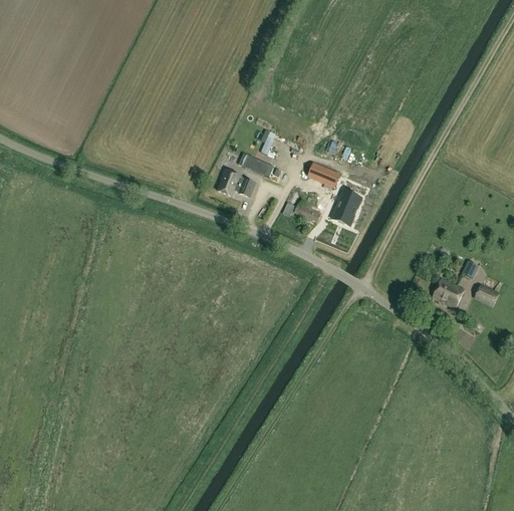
[(274,139),(267,136),(260,151),(267,154),(274,139)]
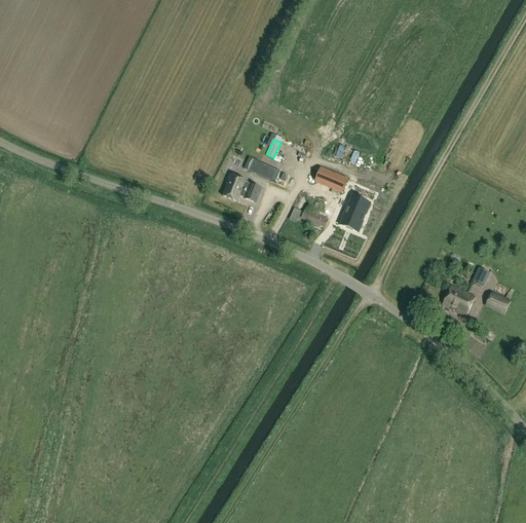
[(238,148),(234,158),(242,161),(247,151),(238,148)]
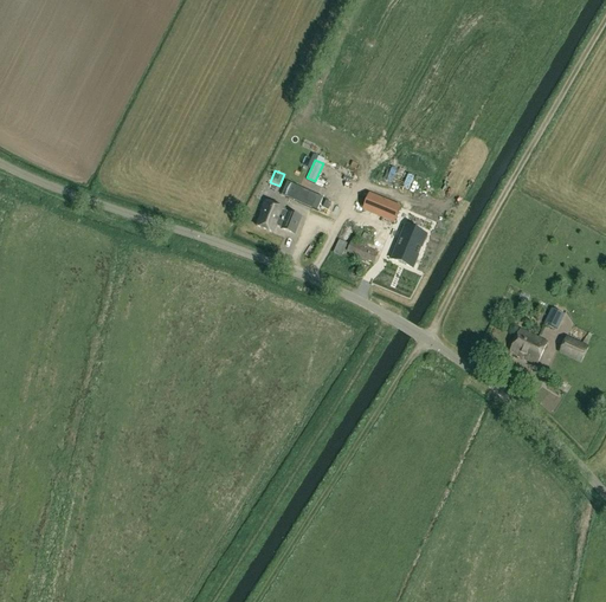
[(282,192),(310,205),(316,192),(288,179),(282,192)]
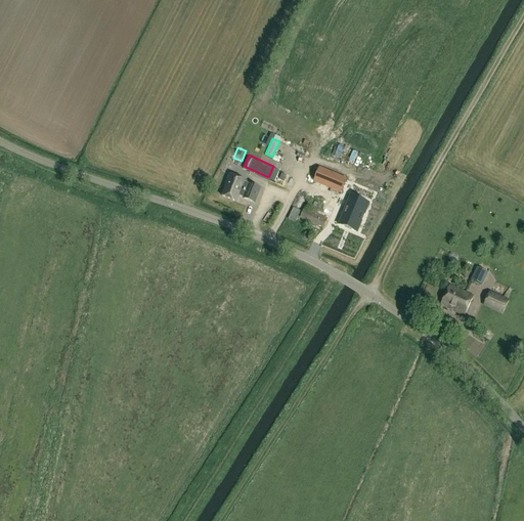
[(346,177),(340,174),(326,169),(319,166),(314,179),(320,181),(334,187),(341,190),(346,177)]
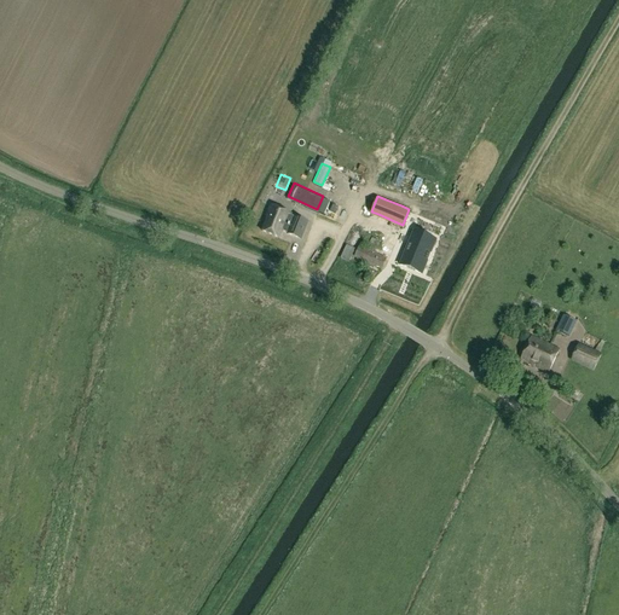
[(264,228),(279,235),(285,221),(288,221),(290,213),(271,204),(267,215),(268,216),(264,228)]
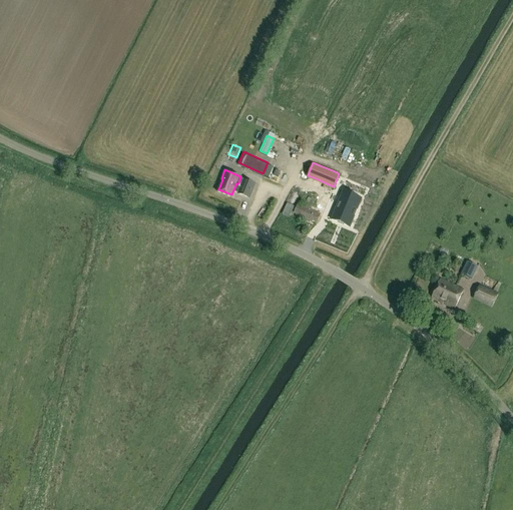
[(350,224),(361,197),(343,189),(331,217),(350,224)]
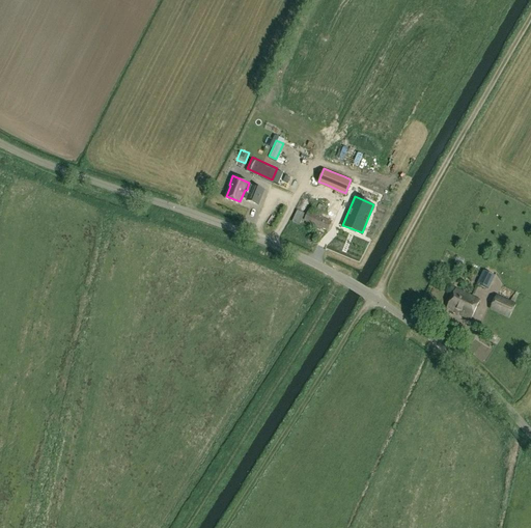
[(331,220),(322,216),(326,205),(318,202),(318,203),(315,202),(313,207),(315,209),(314,213),(308,210),(305,219),(328,228),(331,220)]
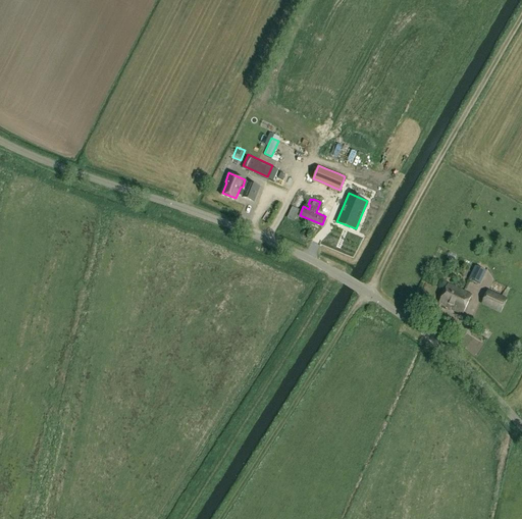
[(294,219),(300,208),(292,204),(286,216),(294,219)]
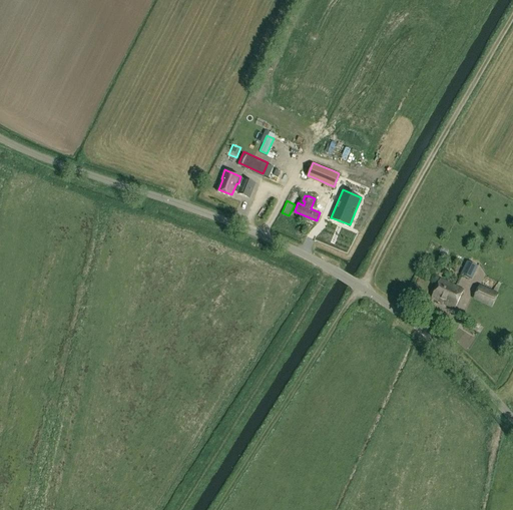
[(472,277),(478,264),(466,259),(461,272),(472,277)]
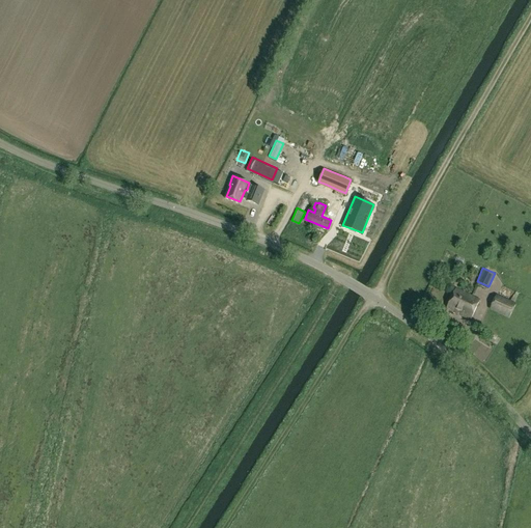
[(470,318),(479,298),(456,287),(447,307),(470,318)]
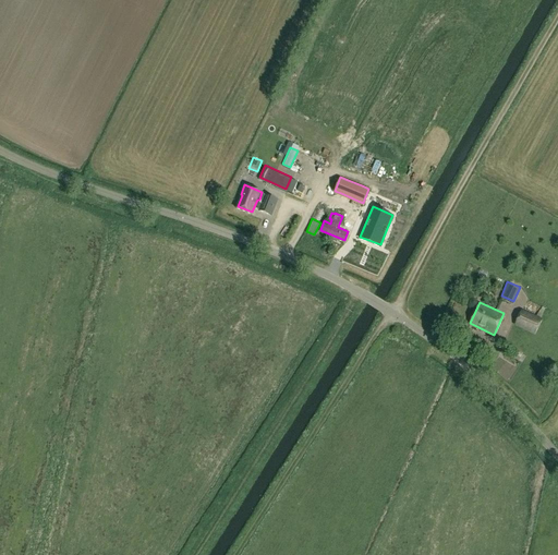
[(542,316),(522,308),(514,323),(535,333),(542,316)]
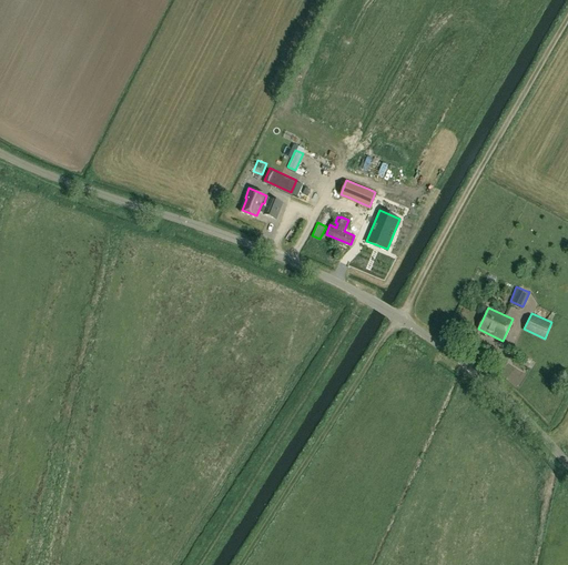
[(516,359),(527,364),(531,357),(519,351),(516,359)]
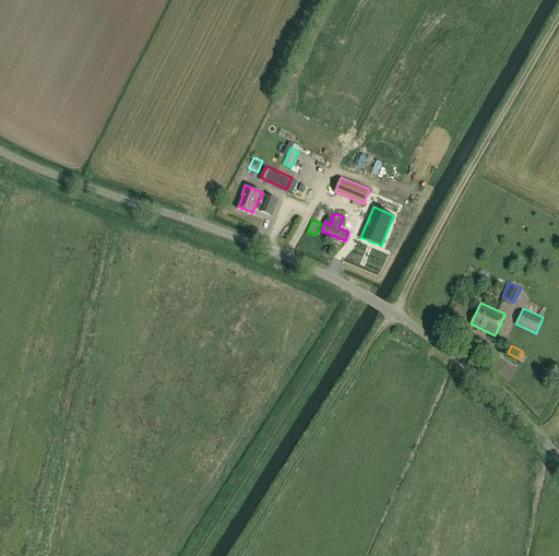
All buildings are outlined.
